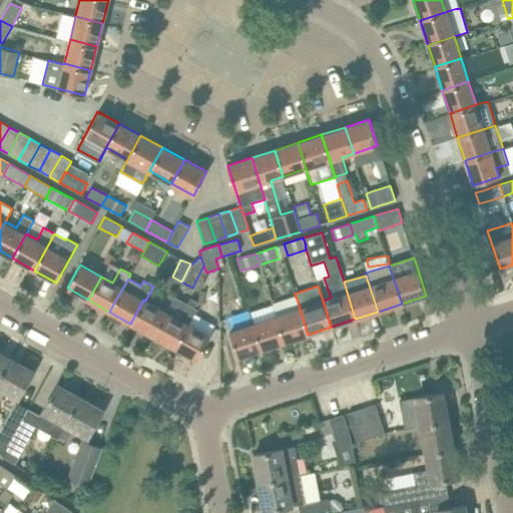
[(165,312),(152,336),(174,348),(193,313),(194,310),(193,310),(197,303),(190,299),(186,306),(172,298),(165,312)]
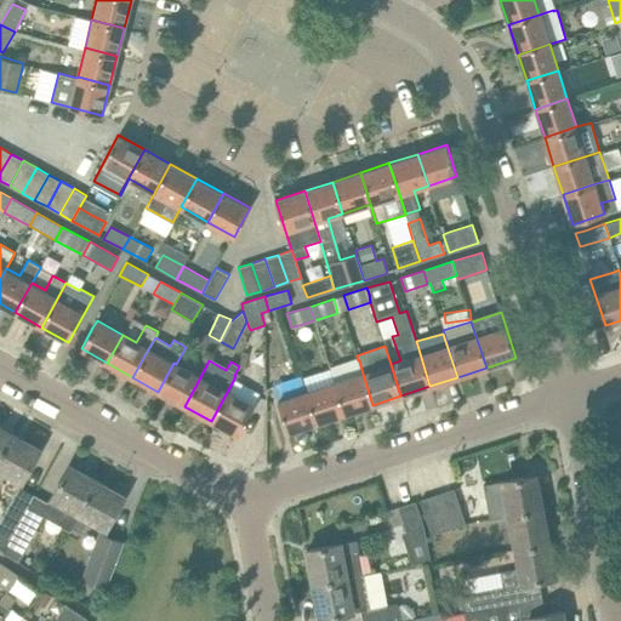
[(359,360),(358,360),(330,369),(334,382),(345,414),(372,405),(363,374),(359,360)]
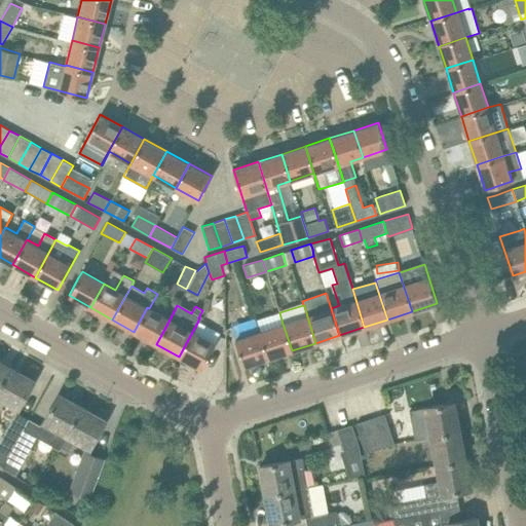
[(149,308),(147,307),(134,332),(156,344),(170,320),(149,308)]
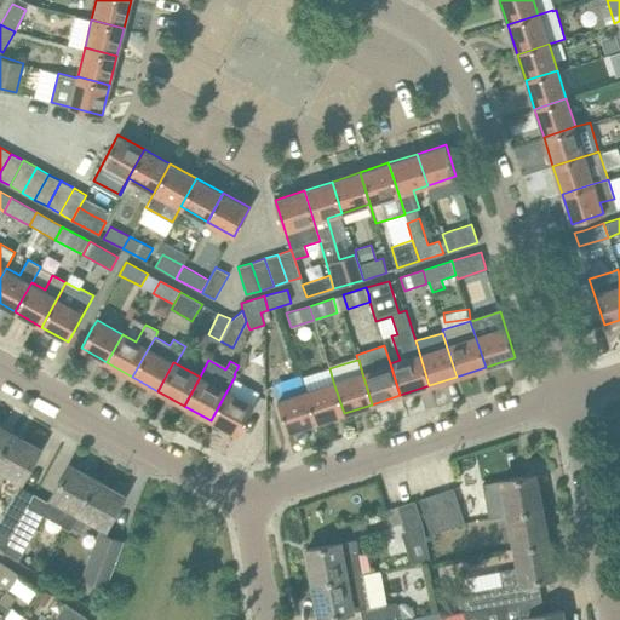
[(259,392),(234,378),(211,420),(237,435),(253,407),(252,406),(259,392)]
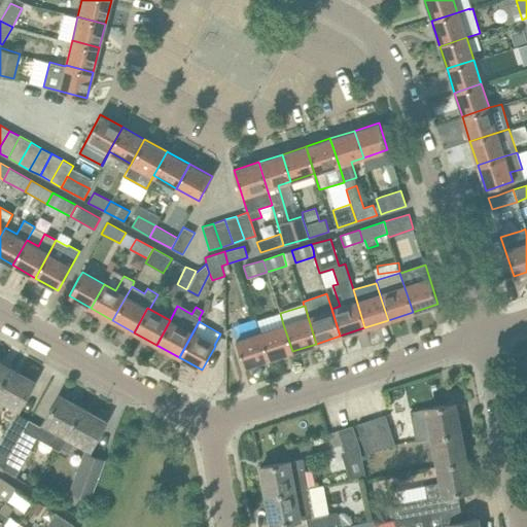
[(283,324),(259,332),(266,351),(268,359),(292,351),(283,324)]
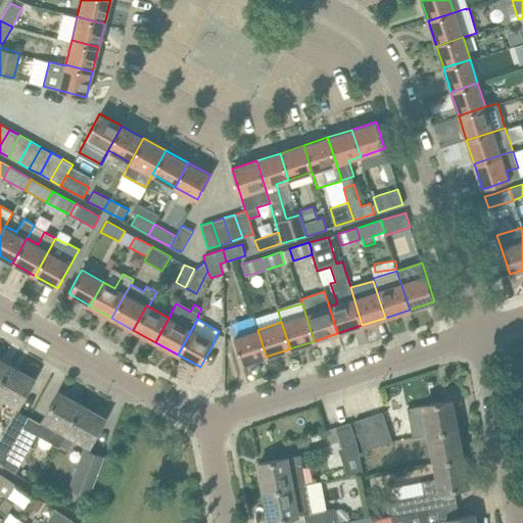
[(257,330),(234,337),(234,339),(236,344),(242,364),(266,357),(264,348),(257,330)]
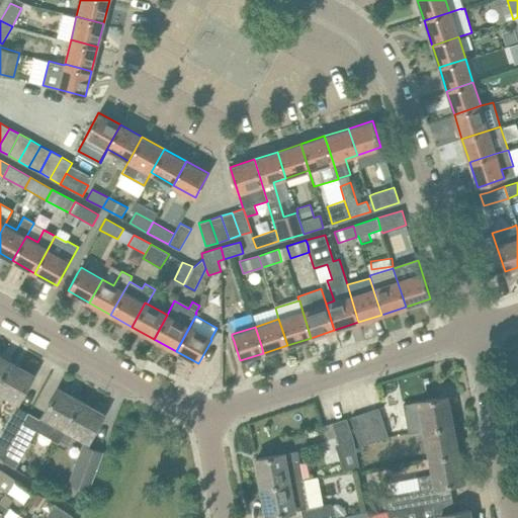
[(0,380),(10,362),(0,355),(0,380)]
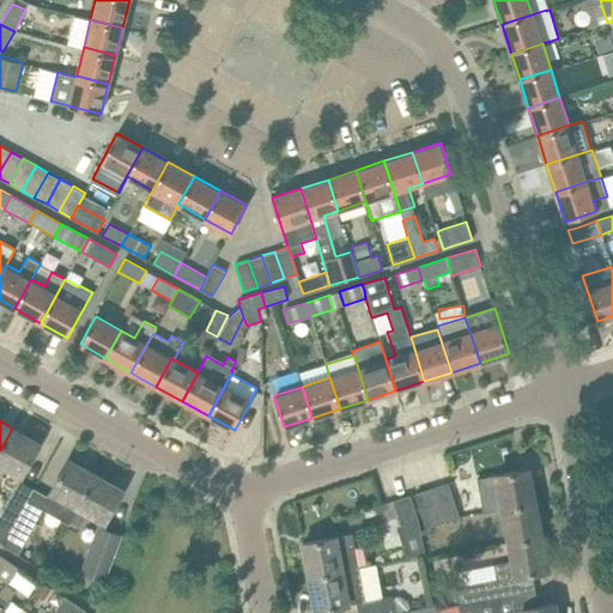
[(20,477),(40,443),(12,429),(0,450),(0,479),(6,468),(20,477)]
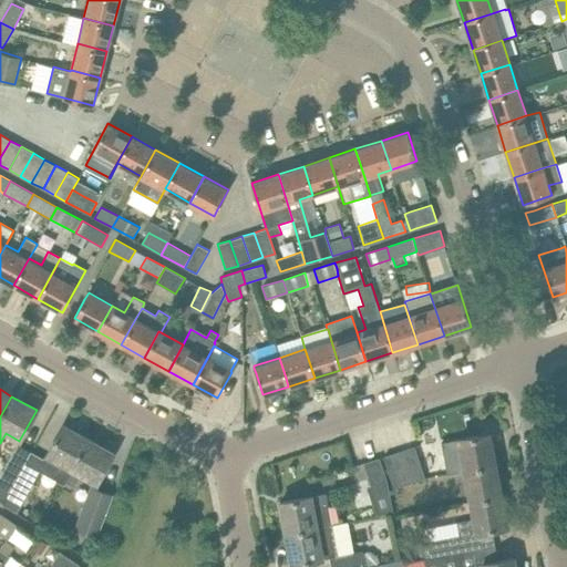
[(63,424),(59,433),(47,455),(71,468),(88,439),(63,424)]
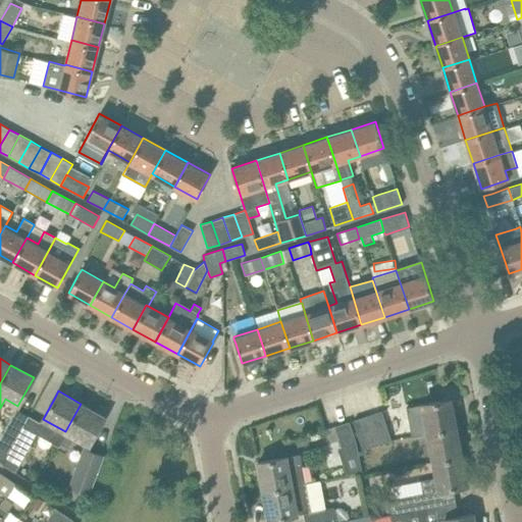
[(456,427),(450,399),(422,404),(427,432),(456,427)]
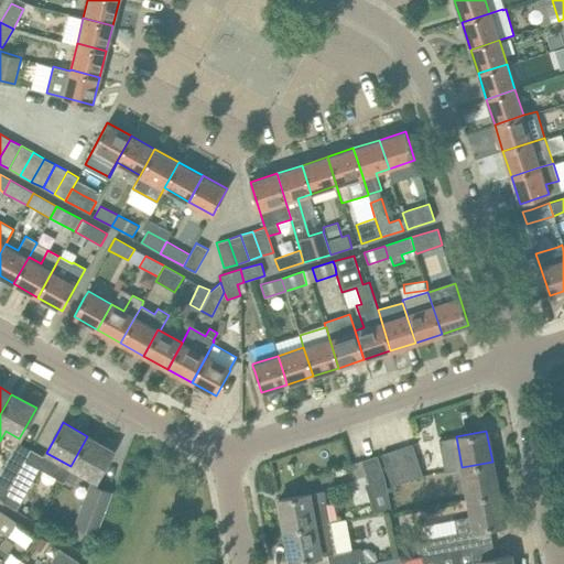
[(71,466),(64,478),(74,484),(80,472),(96,480),(112,449),(87,436),(71,466)]
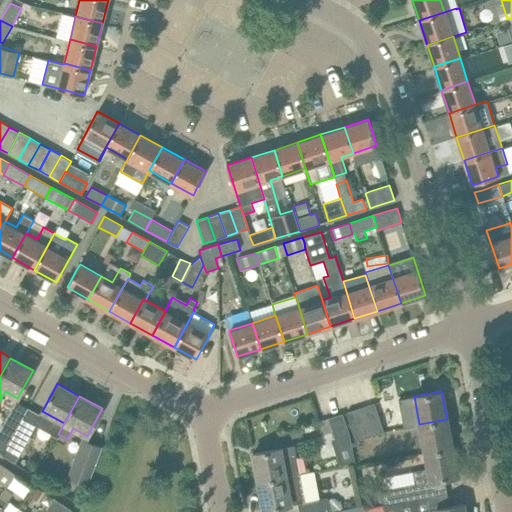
[(6,425),(0,436),(0,448),(3,450),(14,429),(16,430),(28,408),(15,401),(3,423),(6,425)]
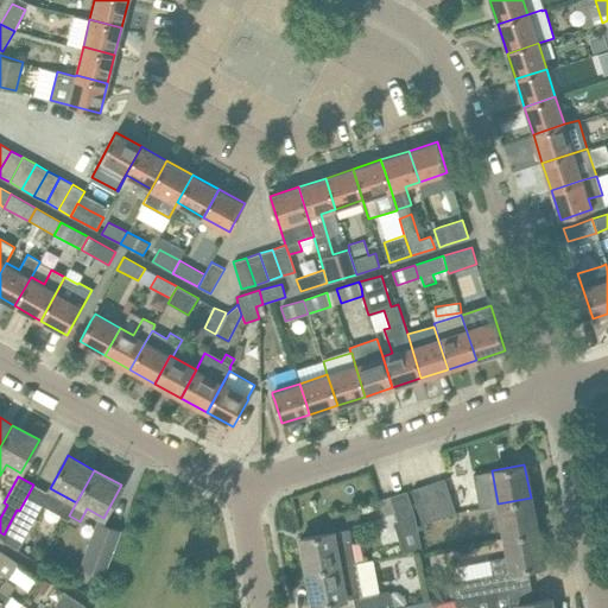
[(456,513),(451,501),(444,479),(429,483),(441,518),(456,513)]
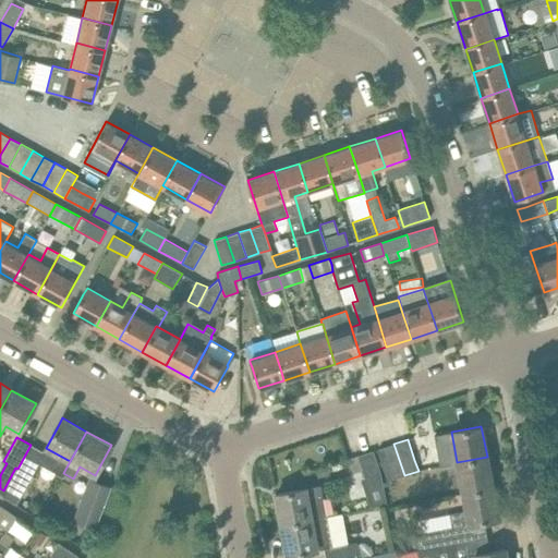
[(387,481),(404,475),(393,444),(377,449),(384,470),(387,481)]
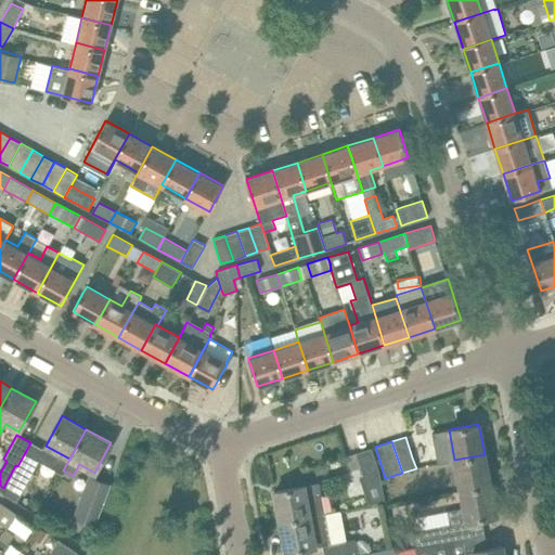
[(17,466),(2,494),(16,501),(43,449),(30,442),(17,466)]
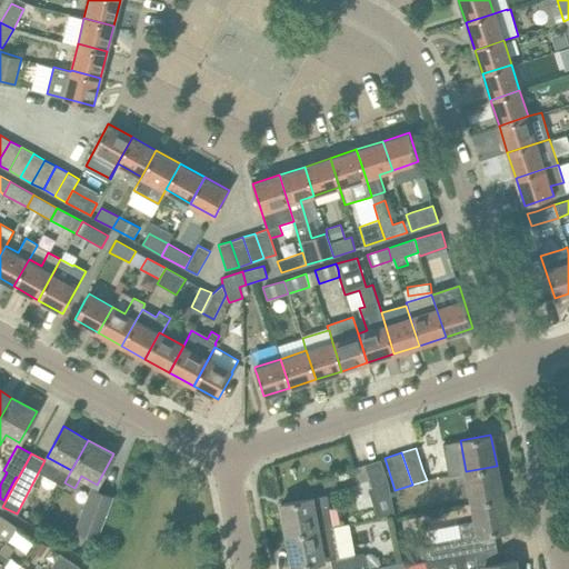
[(380,459),(365,465),(371,486),(367,487),(377,516),(395,511),(388,480),(380,459)]
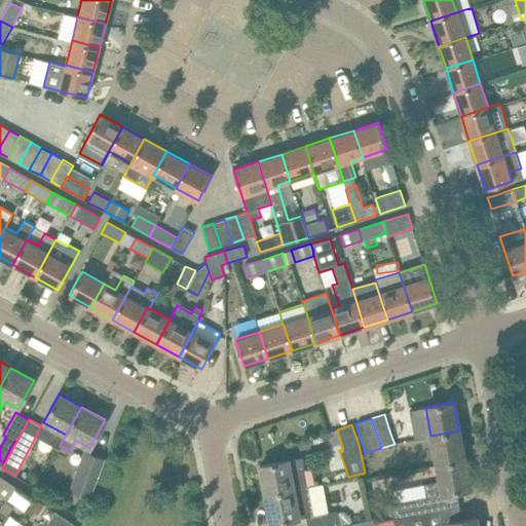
[(464,459),(459,430),(430,436),(437,464),(464,459)]
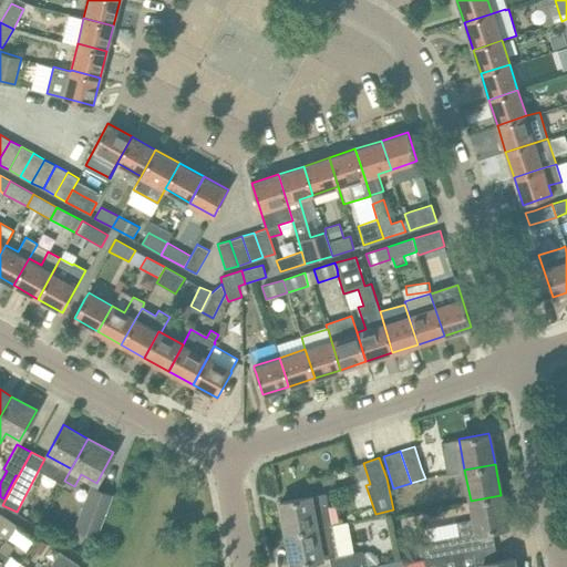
[(76,529),(98,537),(113,495),(92,487),(76,529)]
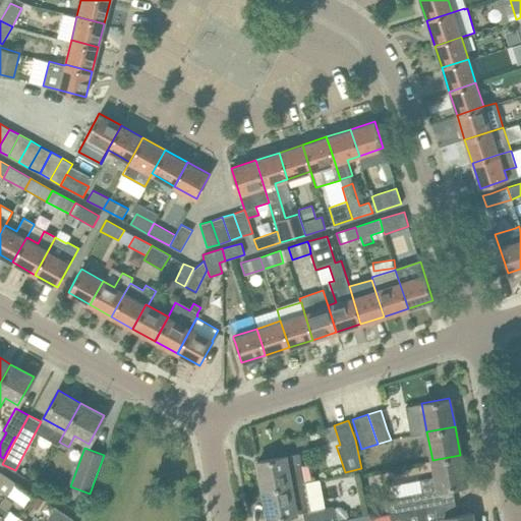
[(304,480),(303,473),(299,453),(257,461),(263,488),(304,480)]
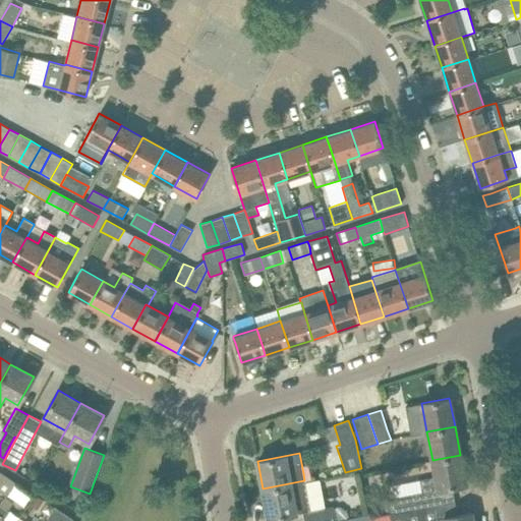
[(422,493),(411,495),(409,485),(391,489),(395,513),(435,505),(432,490),(466,484),(460,455),(432,460),(436,477),(420,479),(422,493)]
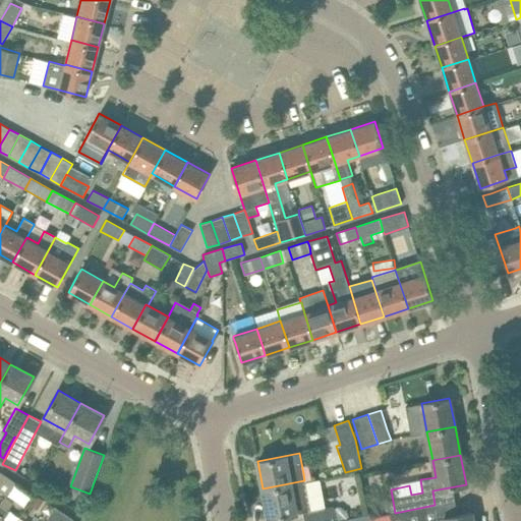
[(0,490),(6,496),(15,482),(0,472),(0,490)]
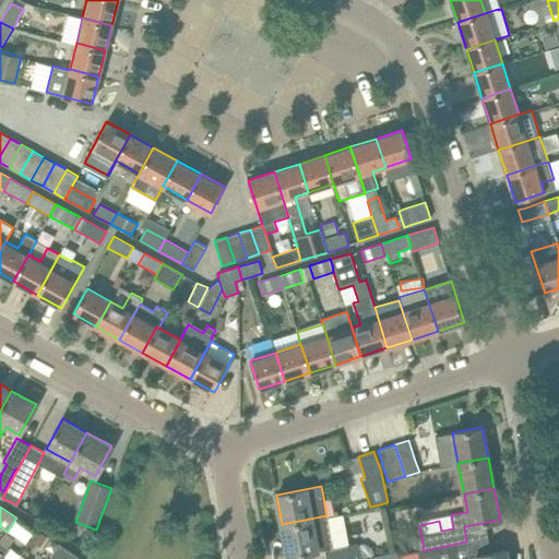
[(326,515),(282,524),(288,557),(309,552),(319,550),(312,520),(326,516),(326,515)]
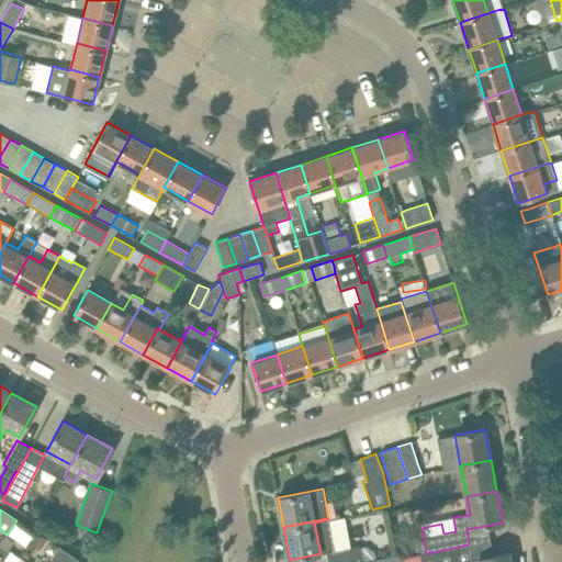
[(0,544),(0,561),(6,561),(3,561),(10,551),(0,544)]
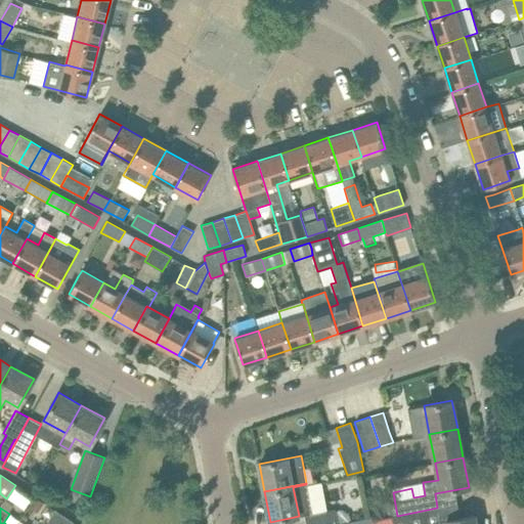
[(432,523),(440,523),(437,508),(397,516),(398,523),(432,523)]
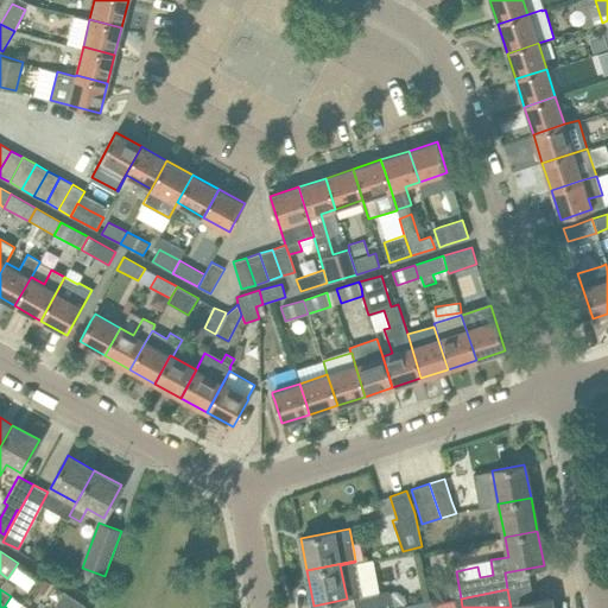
[(84,607),(86,606),(65,591),(54,607),(84,607)]
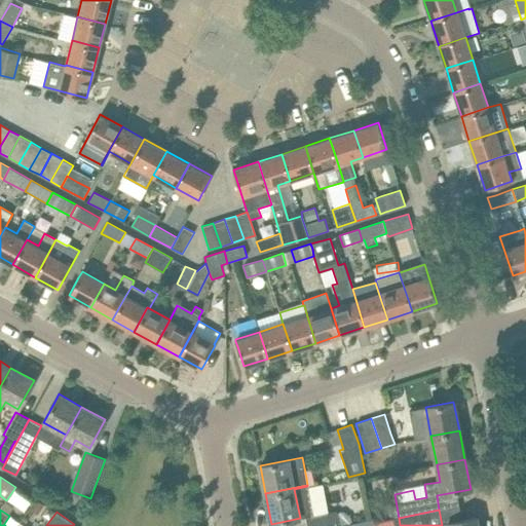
[(307,525),(332,525),(339,525),(336,512),(306,517),(307,525)]
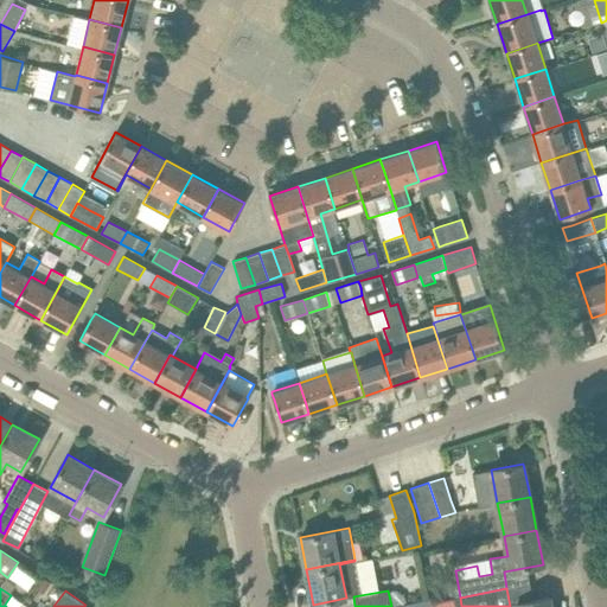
[(550,606),(549,596),(536,600),(517,604),(517,606),(550,606)]
